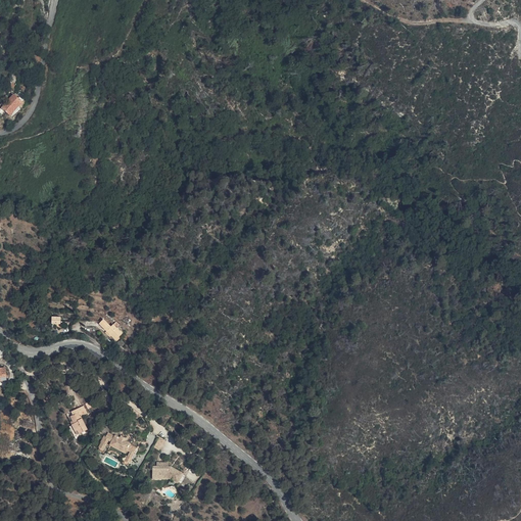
[(25,99),(15,92),(4,105),(12,113),(25,99)]
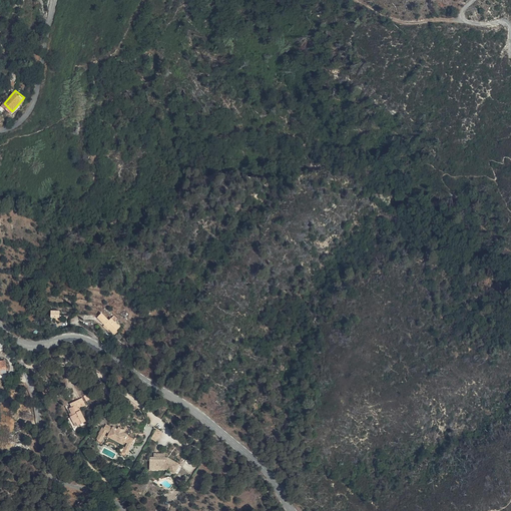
[(81,127),(75,127),(73,127),(73,136),(81,136),(81,127)]
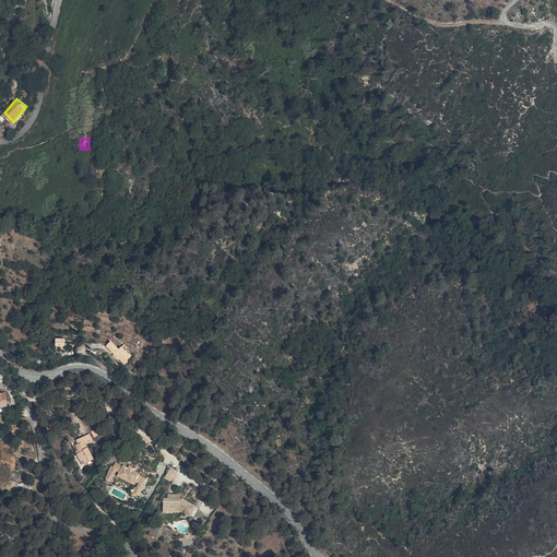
[(118,348),(110,341),(106,346),(114,354),(123,363),(131,355),(120,346),(118,348)]
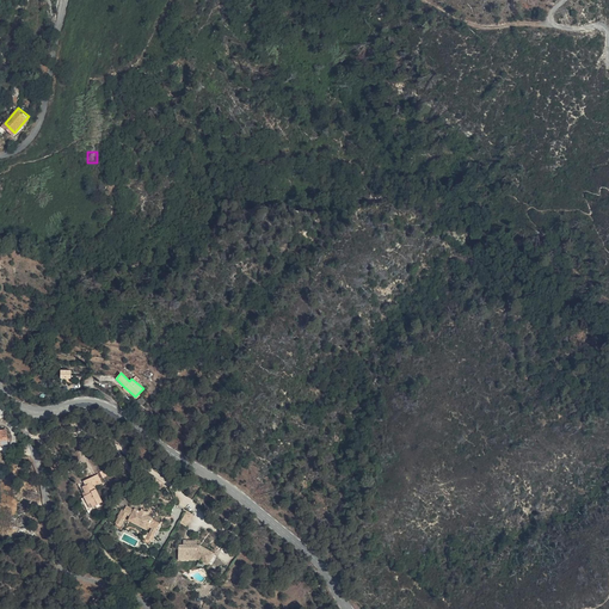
[(98,478),(80,487),(82,490),(80,491),(85,500),(82,503),(88,514),(102,506),(94,493),(103,488),(98,478)]
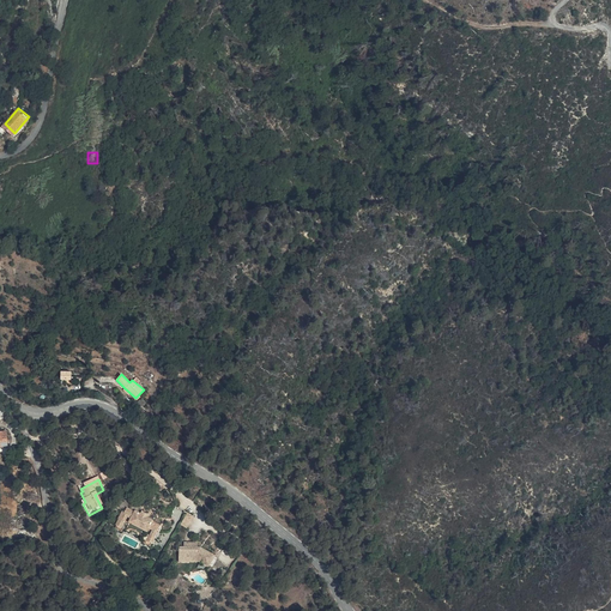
[(138,489),(132,485),(127,492),(133,496),(138,489)]
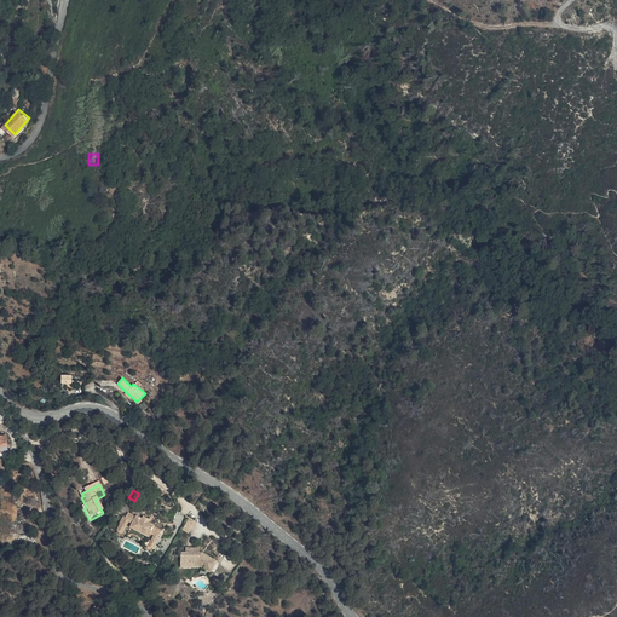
[(138,519),(130,514),(127,519),(125,518),(120,526),(121,528),(117,532),(122,535),(131,524),(134,526),(150,536),(155,538),(148,549),(154,553),(157,547),(156,546),(162,535),(155,530),(155,528),(154,526),(145,522),(139,518),(138,519)]
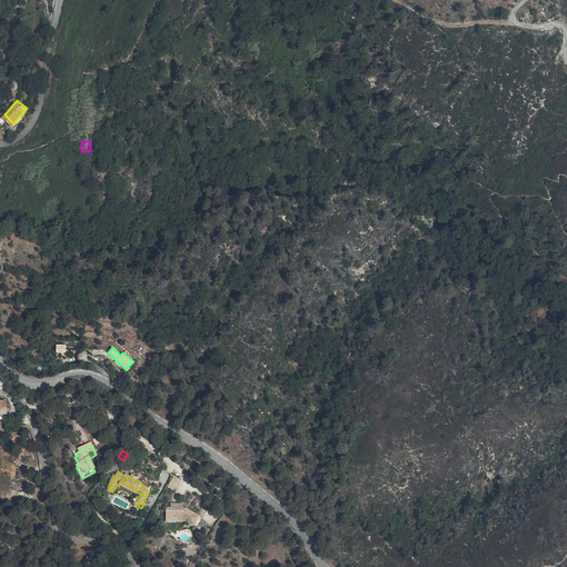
[(138,493),(123,484),(122,486),(137,495),(138,493)]
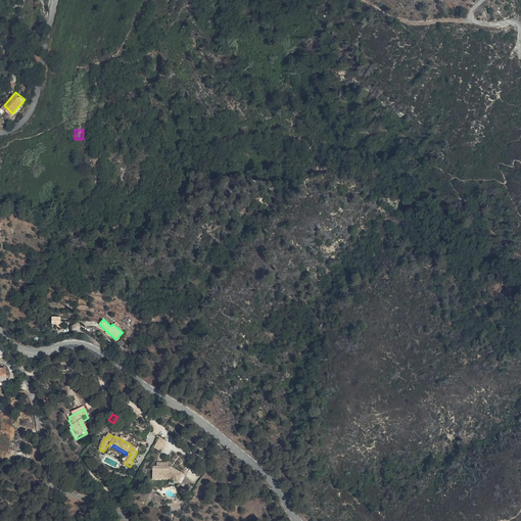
[(162,448),(158,446),(156,451),(153,455),(156,457),(162,448)]
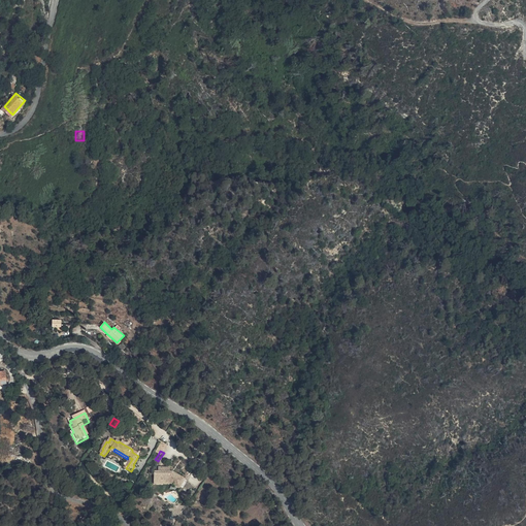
[(185,483),(171,474),(155,477),(155,486),(164,485),(164,483),(170,483),(170,486),(178,492),(185,483)]
